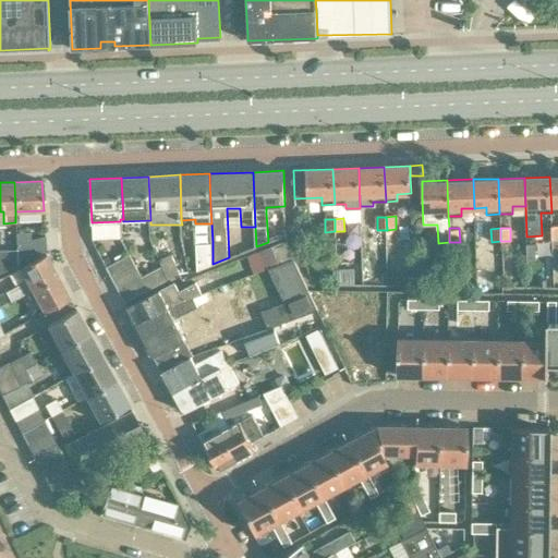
[(45,249),(45,235),(31,240),(29,232),(16,233),(16,251),(17,264),(43,250),(45,249)]
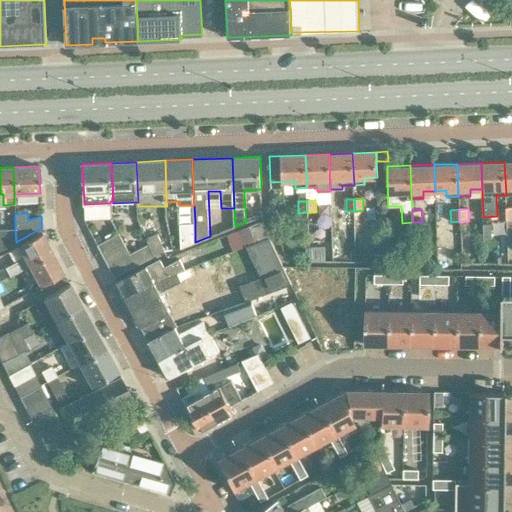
[(262,220),(251,225),(257,242),(270,237),(262,220)]
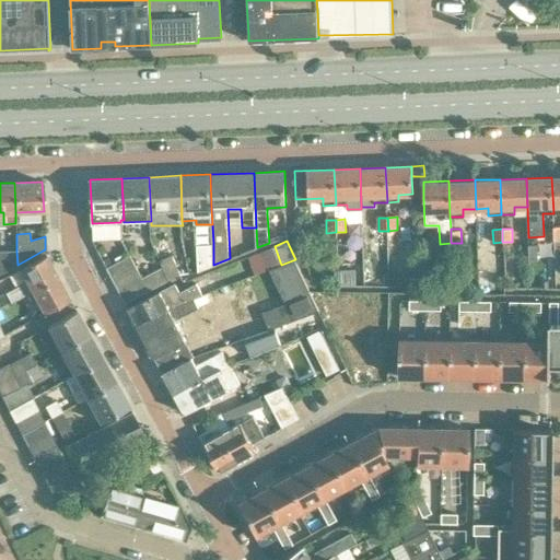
[(198,271),(213,265),(213,243),(197,243),(198,271)]
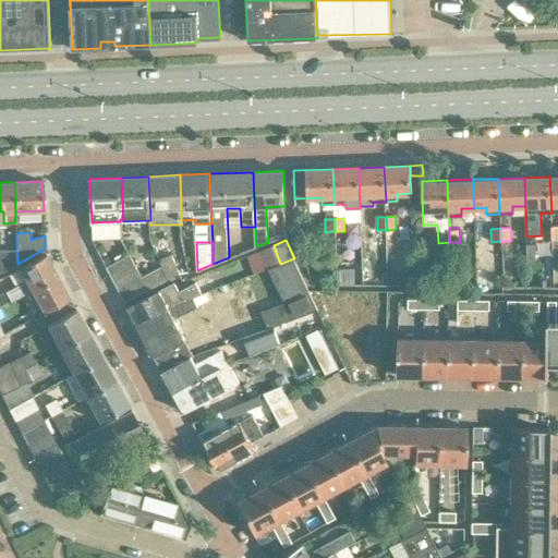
[(535,243),(526,244),(528,261),(536,261),(535,243)]
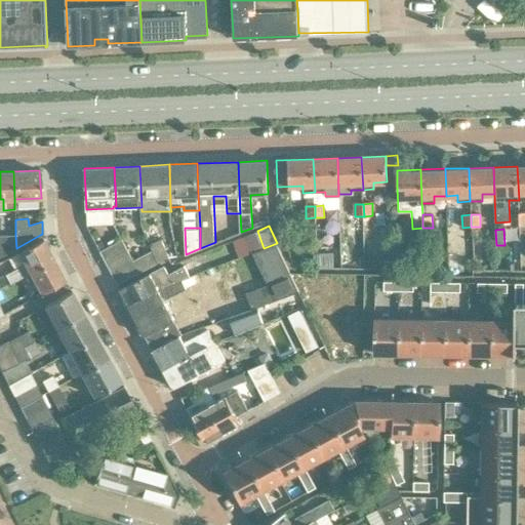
[(0,236),(0,256),(16,248),(15,236),(0,236)]
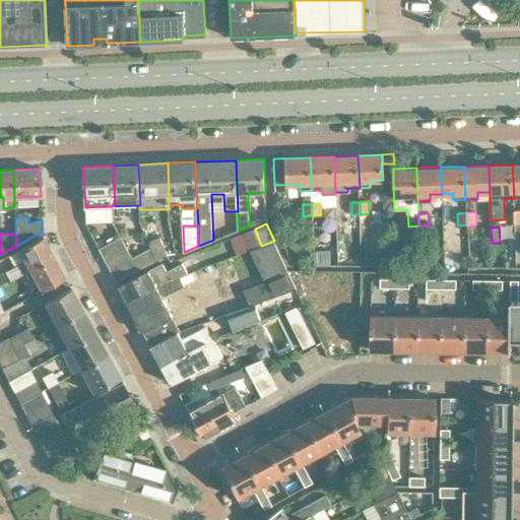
[(148,241),(151,248),(157,259),(168,253),(160,236),(148,241)]
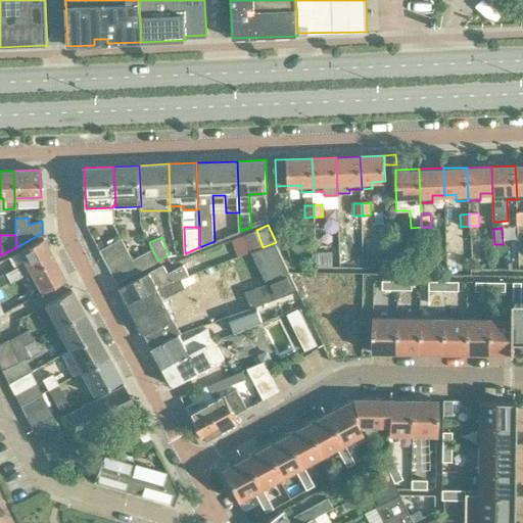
[(24,262),(0,274),(0,287),(29,272),(53,258),(42,238),(18,251),(24,262)]
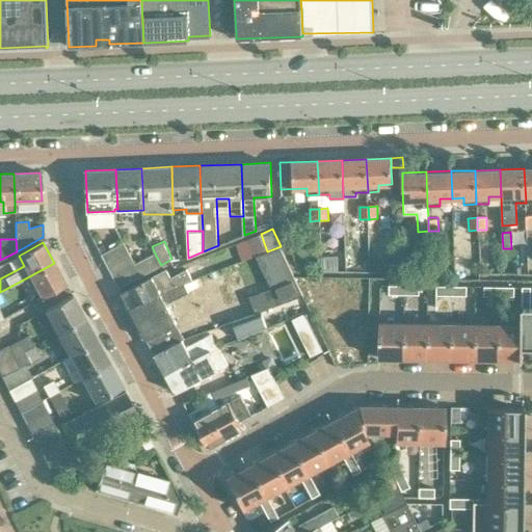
[(101,255),(113,277),(136,265),(136,264),(125,242),(101,255)]
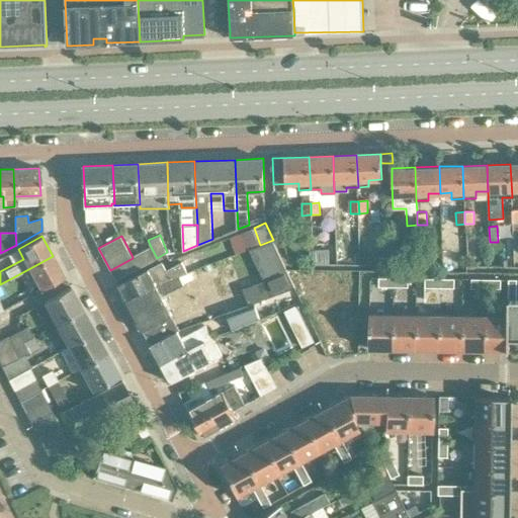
[(287,269),(273,240),(260,245),(250,249),(272,297),(295,288),(287,269)]
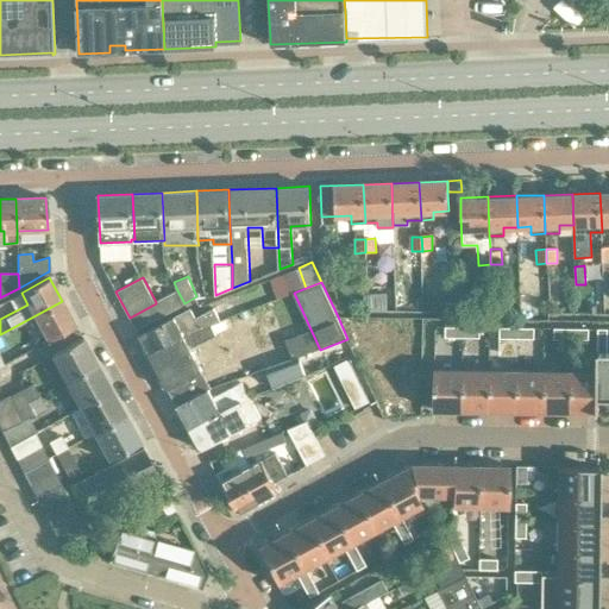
[(177,290),(156,302),(156,303),(130,318),(137,330),(184,303),(177,290)]
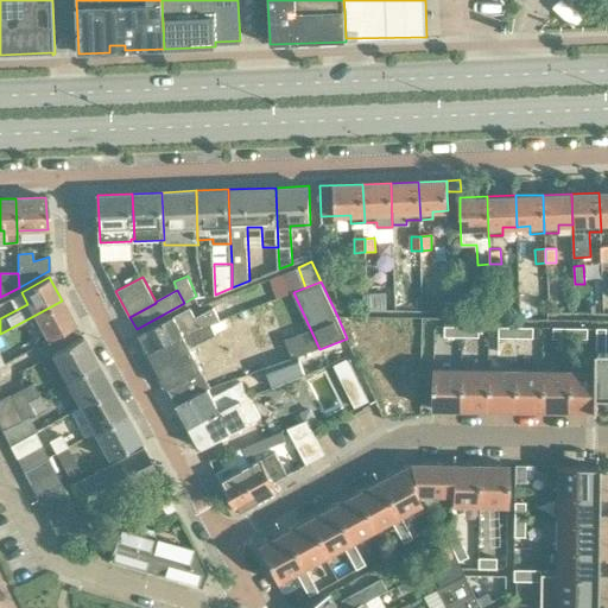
[(367,308),(387,309),(387,292),(366,292),(367,308)]
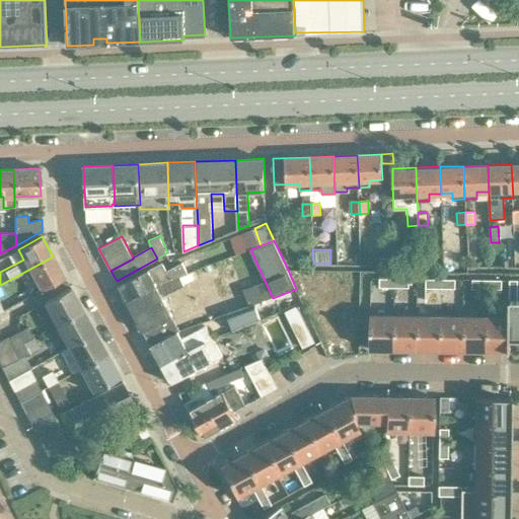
[(64,277),(53,256),(28,270),(40,290),(64,277)]
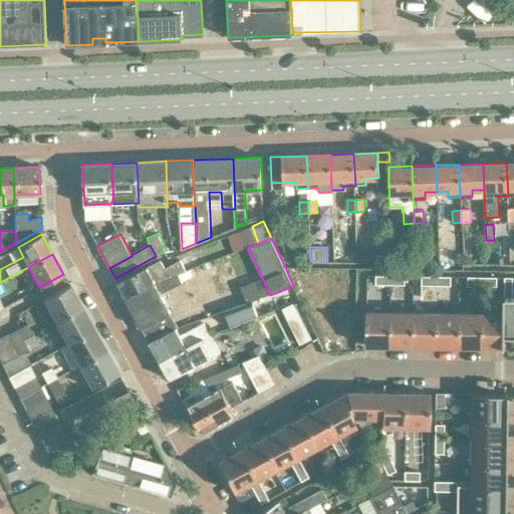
[(181,260),(186,271),(197,266),(192,255),(181,260)]
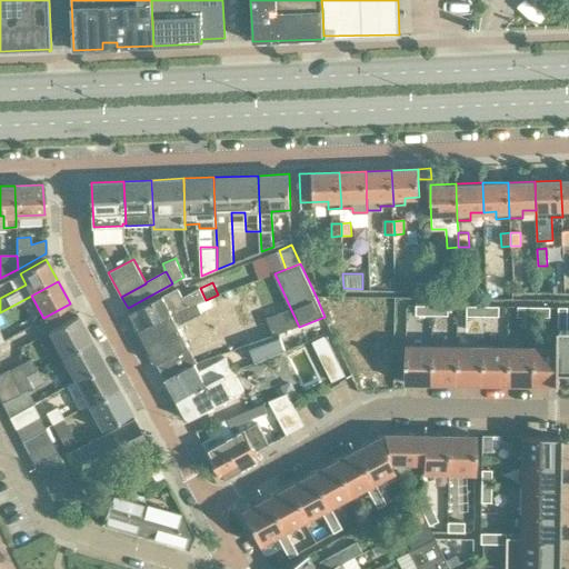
[(172,315),(185,309),(198,303),(206,300),(200,288),(183,296),(178,287),(162,296),(130,312),(139,330),(171,312),(172,315)]
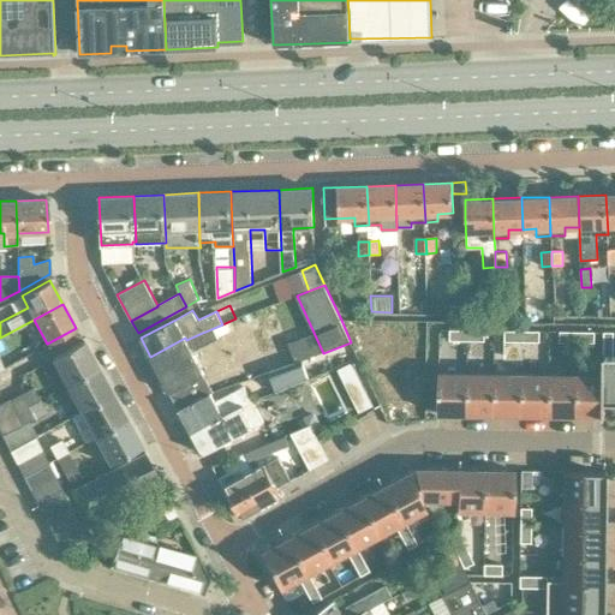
[(238,318),(230,322),(233,330),(242,328),(238,318)]
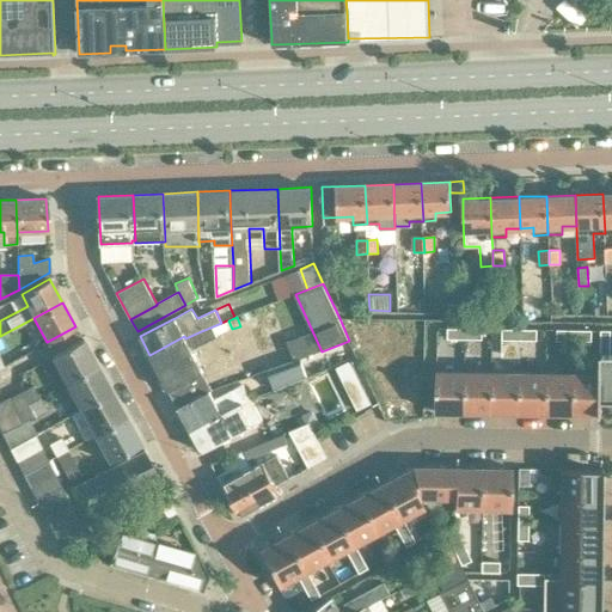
[(184,336),(150,355),(176,405),(209,392),(213,390),(191,350),(218,337),(213,326),(199,332),(185,338),(184,336)]
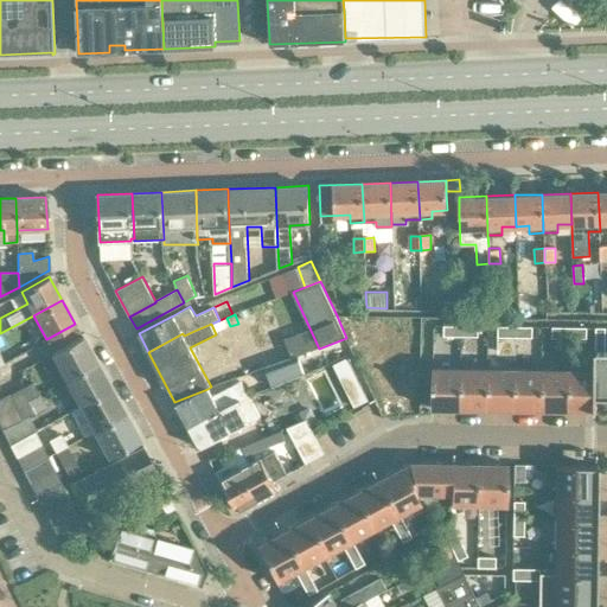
[(443,336),(460,337),(461,326),(443,325),(443,336)]
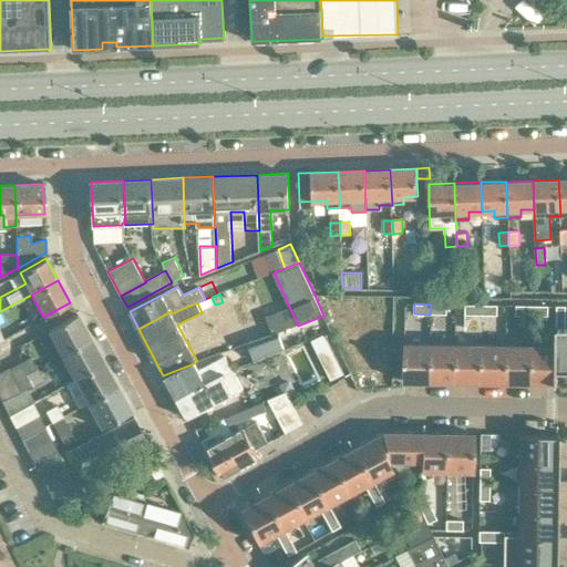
[(446,305),(431,305),(430,315),(446,315),(446,305)]
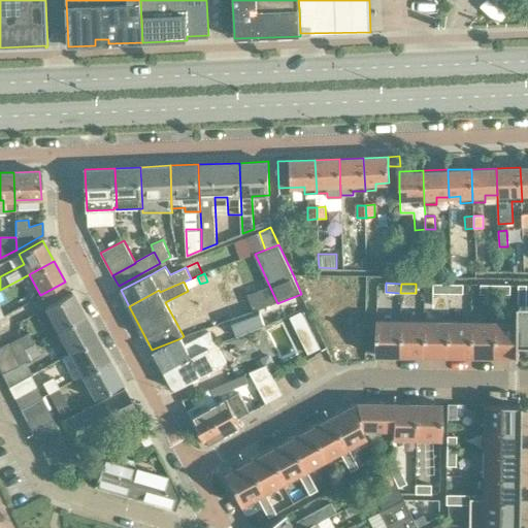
[(433,293),(448,293),(448,284),(433,284),(433,293)]
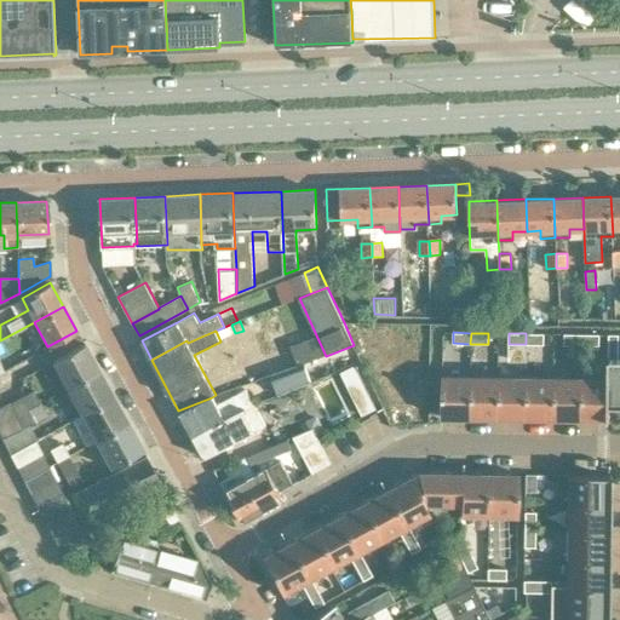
[(544,333),(526,333),(526,344),(544,345),(544,333)]
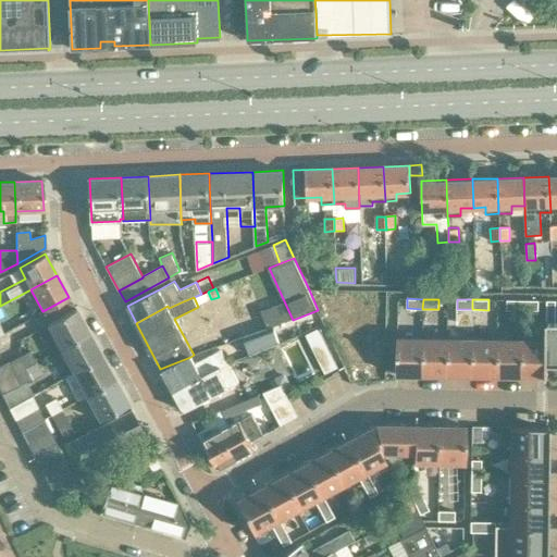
[(506,310),(522,310),(522,300),(507,300),(506,310)]
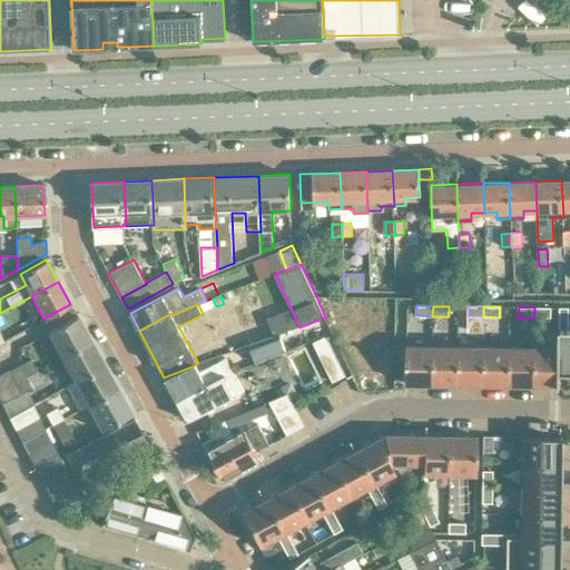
[(551,307),(534,307),(534,317),(551,317),(551,307)]
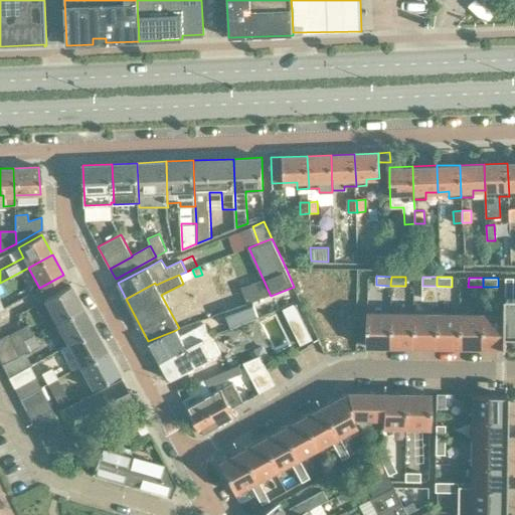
[(514,298),(513,298),(513,278),(505,278),(505,314),(507,314),(506,336),(514,336),(514,298)]
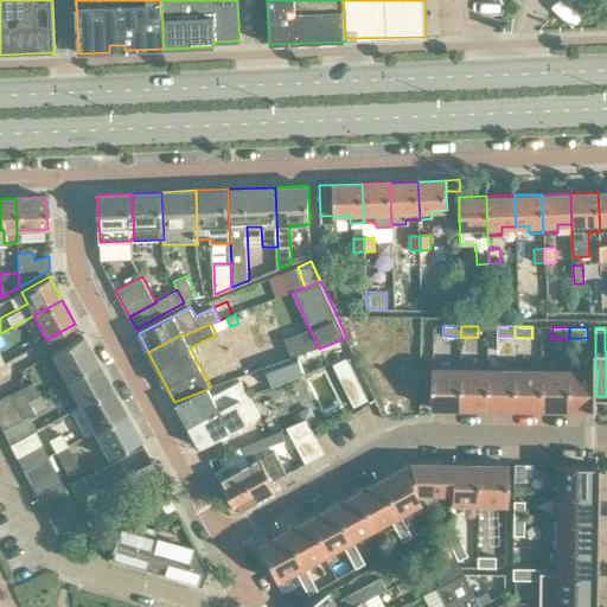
[(52,352),(66,379),(96,363),(82,337),(52,352)]
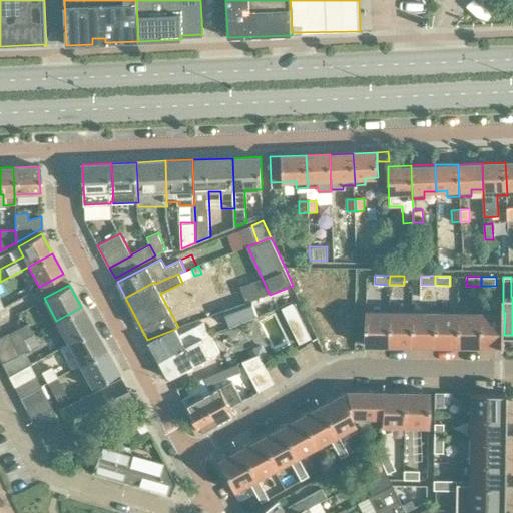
[(258,317),(252,301),(226,311),(232,328),(258,317)]
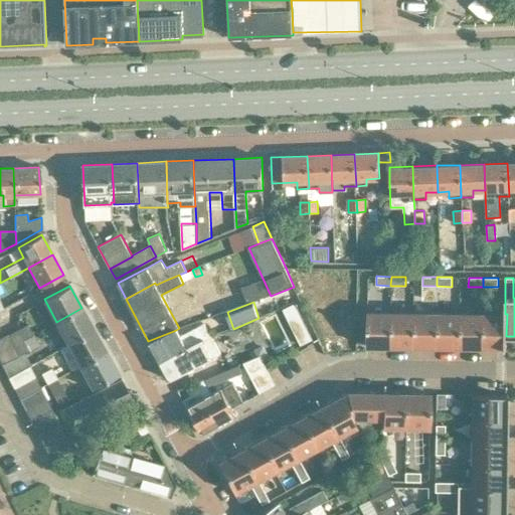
[(294,304),(283,310),(288,320),(299,315),(294,304)]
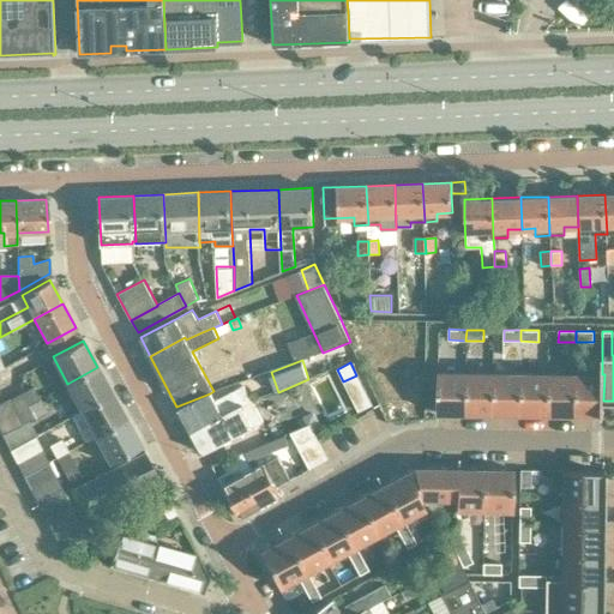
[(67,384),(82,409),(112,393),(97,367),(67,384)]
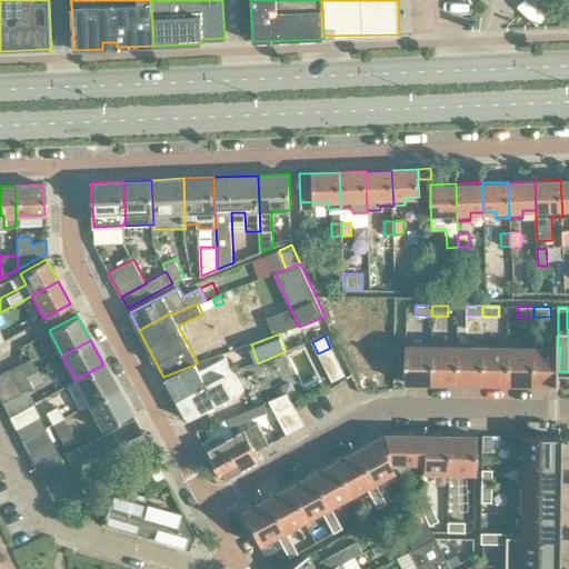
[(406,345),(406,379),(406,382),(430,383),(431,345),(406,345)]
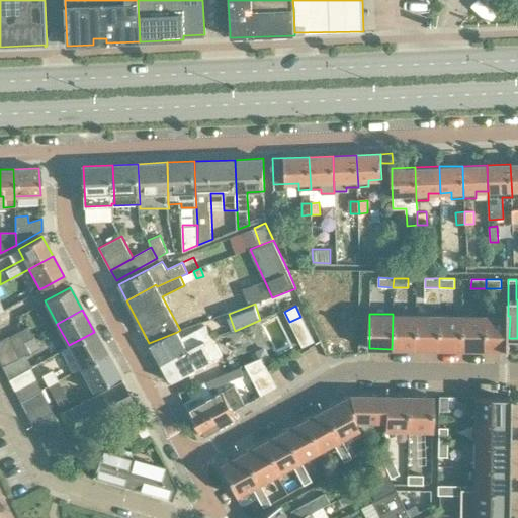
[(392,349),(415,349),(416,315),(393,314),(392,349)]
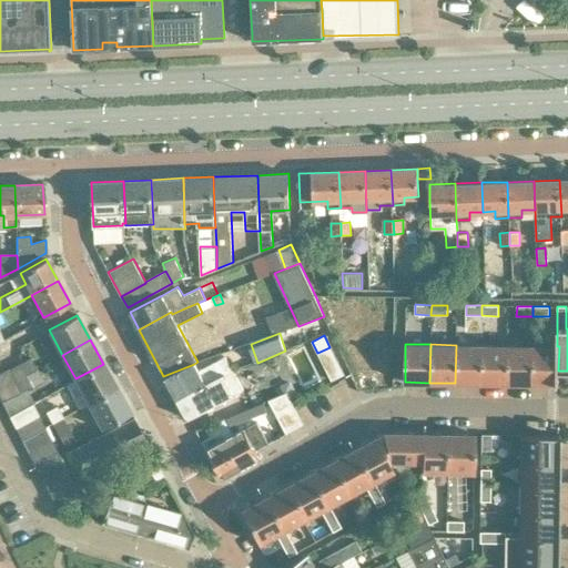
[(455,383),(482,383),(482,345),(456,345),(455,383)]
